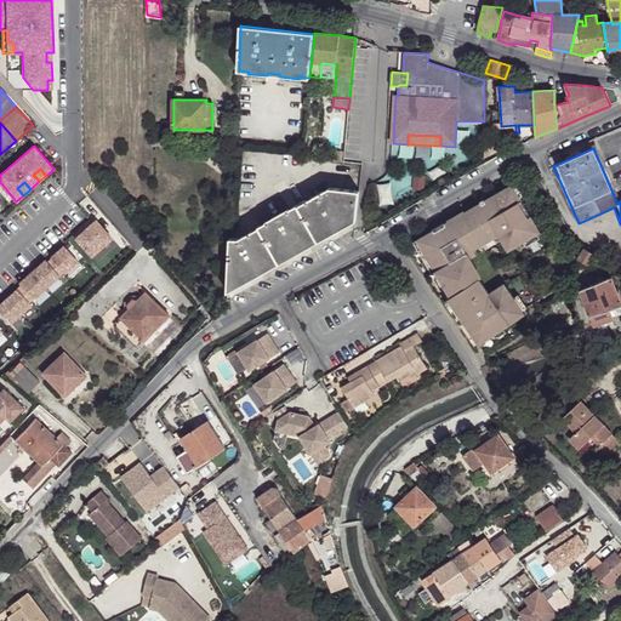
[(433,229),(417,239),(421,245),(444,288),(450,297),(448,298),(479,345),(525,314),(523,309),(527,307),(518,295),(514,297),(505,283),(489,292),(480,279),(483,277),(471,257),(501,239),(508,251),(524,241),(537,234),(541,232),(522,199),(514,187),(512,184),(485,200),(484,199),(480,201),(480,203),(465,211),(465,210),(448,220),(449,221),(445,223),(444,222),(433,228),(433,229)]
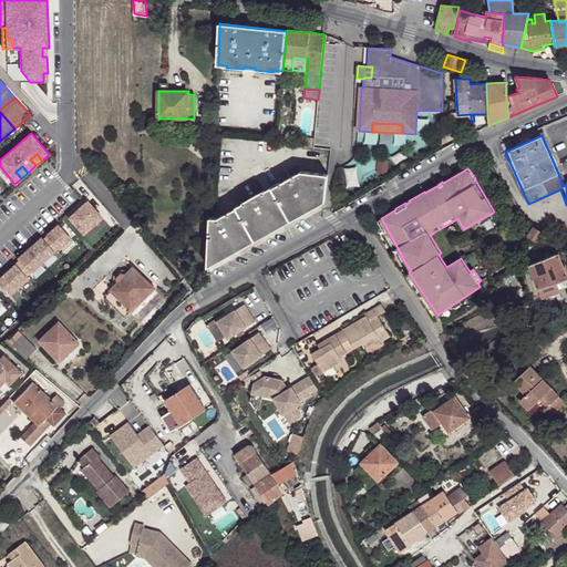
[(474,168),(470,171),(476,182),(481,179),(474,168)]
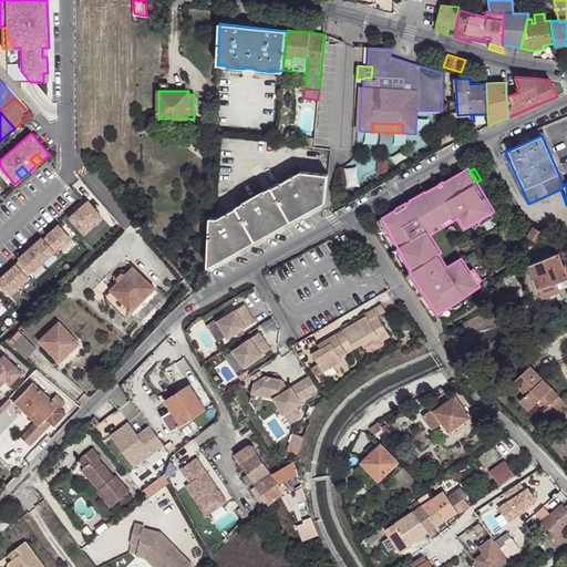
[(218,217),(210,216),(207,267),(325,202),(328,174),(301,171),(272,187),(271,186),(236,206),(237,207),(218,217)]
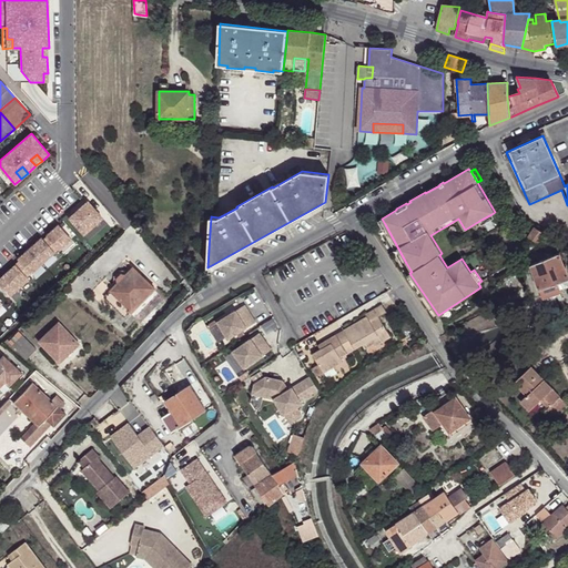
[(88,201),(69,217),(83,234),(102,217),(88,201)]
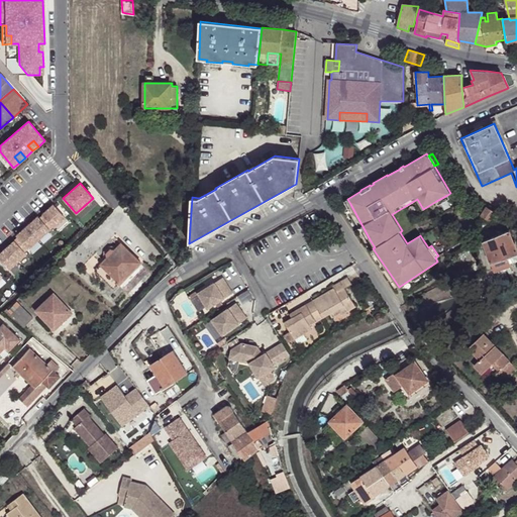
[(447,195),(436,201),(438,205),(450,198),(447,195)]
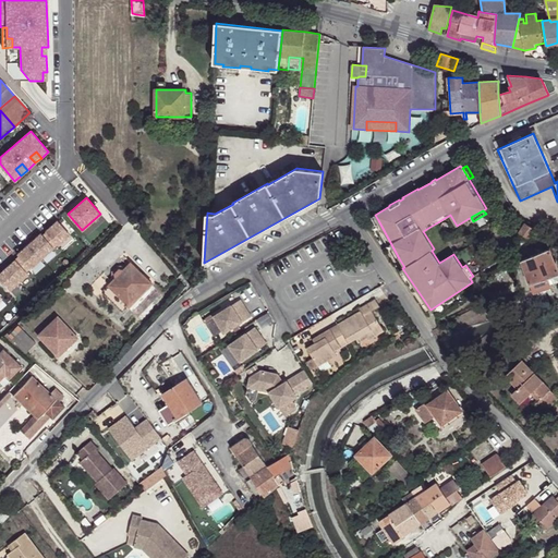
[(19,256),(0,273),(0,279),(10,291),(28,275),(26,271),(57,244),(58,245),(70,234),(58,220),(46,231),(46,232),(43,235),(40,233),(17,254),(19,256)]
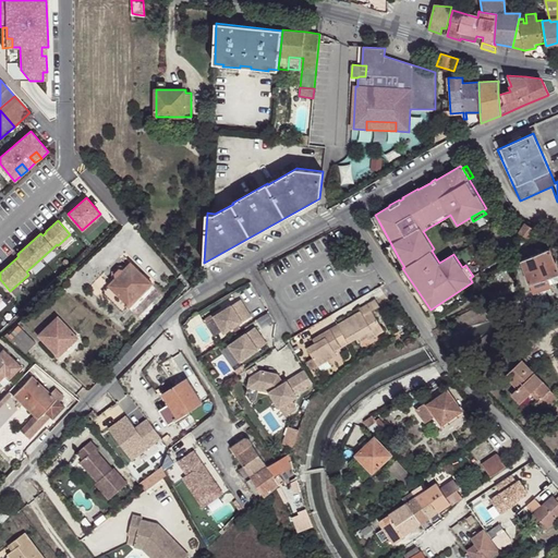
[(399,258),(378,220),(375,222),(397,259),(399,258)]
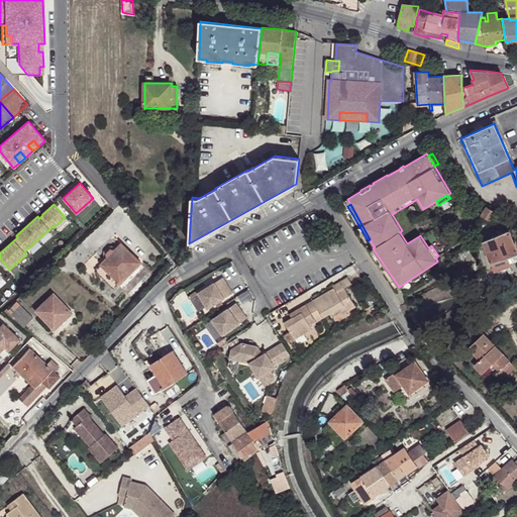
[(495,211),(487,206),(482,215),(490,220),(495,211)]
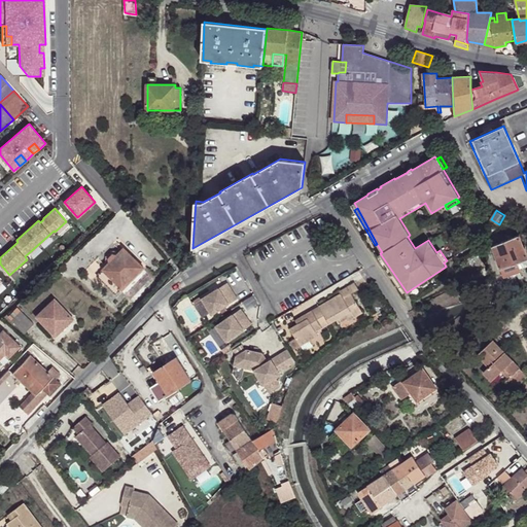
[(516,236),(493,245),(503,276),(521,270),(519,262),(526,259),(526,247),(520,231),(515,233),(516,236)]
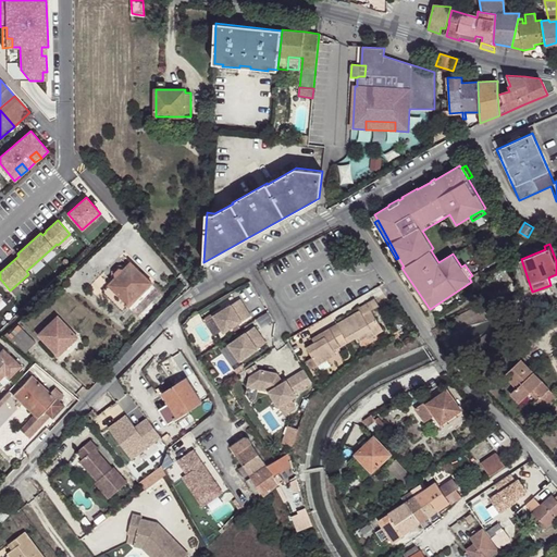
[(112,281),(101,291),(123,311),(151,283),(131,262),(127,265),(112,281)]
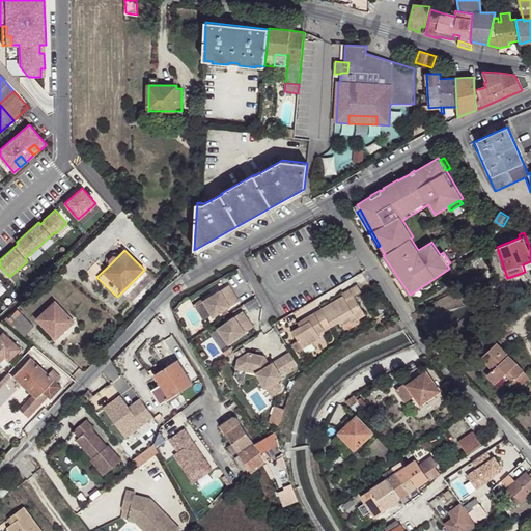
[(107,258),(107,268),(121,253),(112,253),(107,258)]
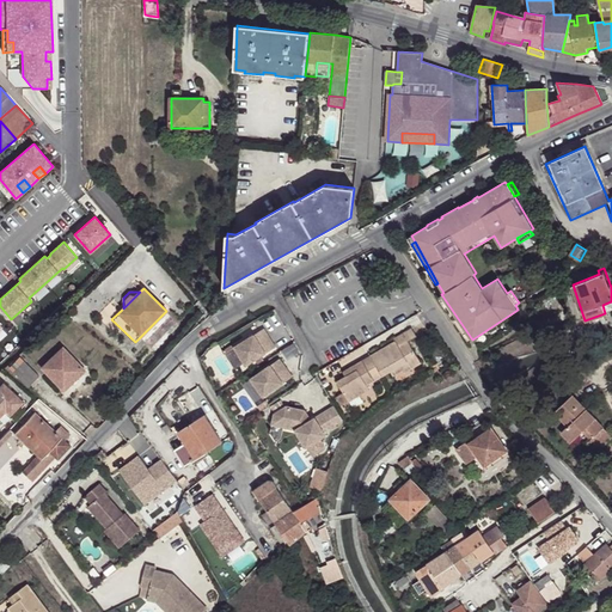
[(469,342),(472,340),(441,294),(439,297),(469,342)]
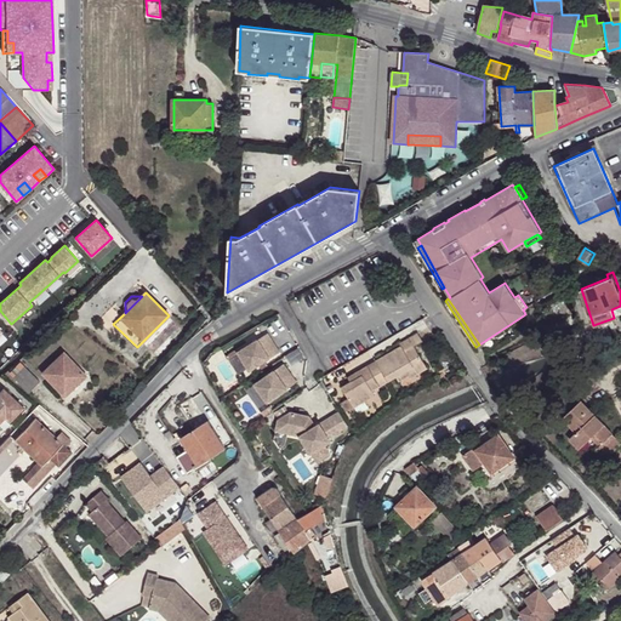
[(269,332),(238,352),(239,353),(250,370),(258,364),(265,360),(280,352),(269,332)]
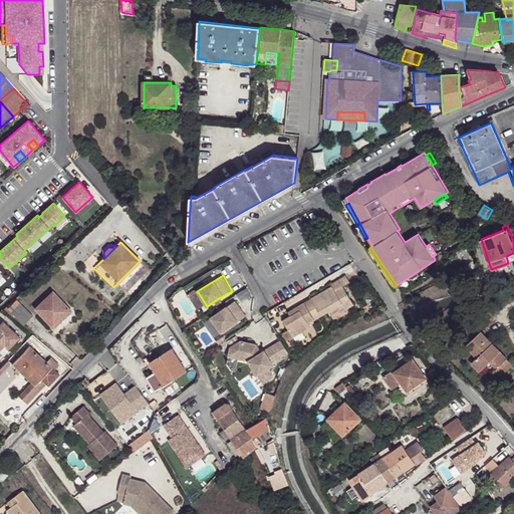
[(290,316),(283,321),(289,330),(293,337),(310,327),(307,323),(327,311),(336,306),(338,310),(351,302),(342,287),(349,282),(345,275),(330,284),(332,287),(311,299),(313,303),(307,307),(305,303),(299,306),(301,310),(290,316)]
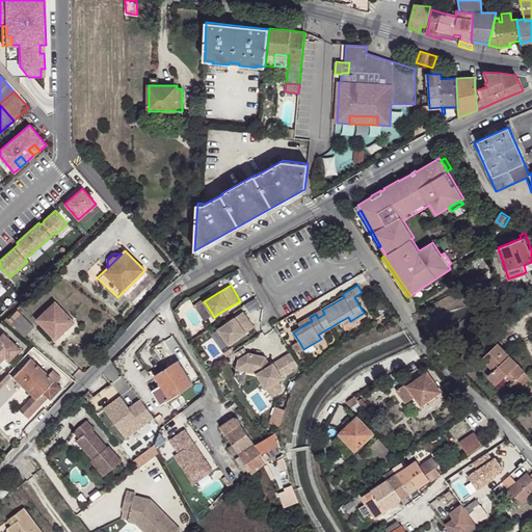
[(54,302),(36,319),(55,340),(74,322),(54,302)]
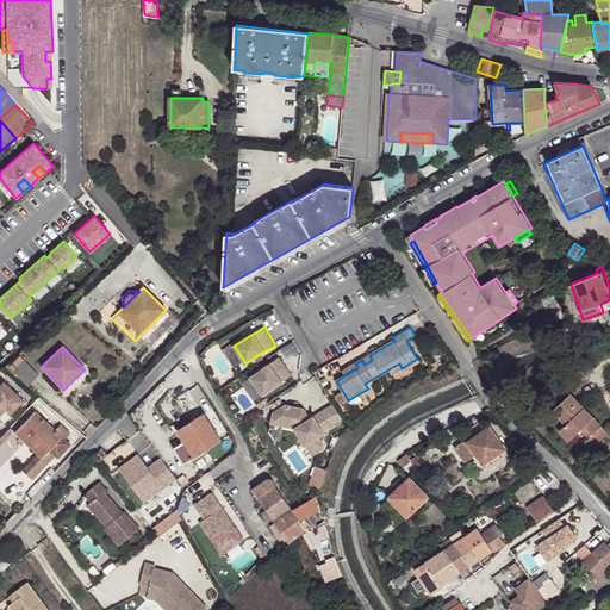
[(279,358),(250,378),(262,396),(292,375),(279,358)]
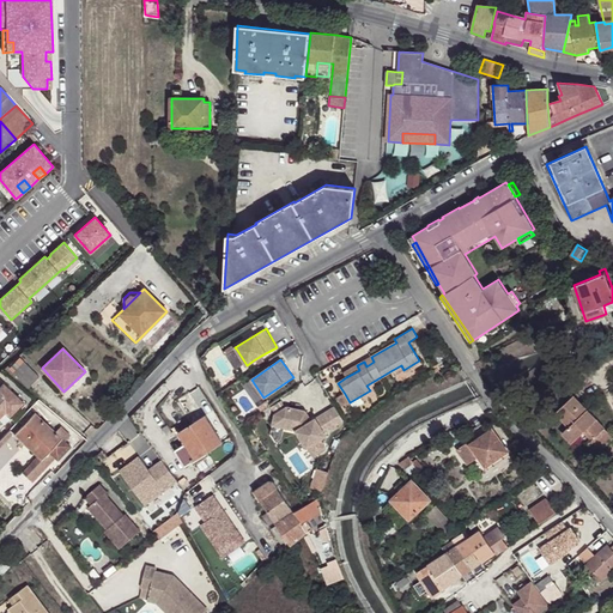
[(419,360),(404,370),(406,374),(422,364),(419,360)]
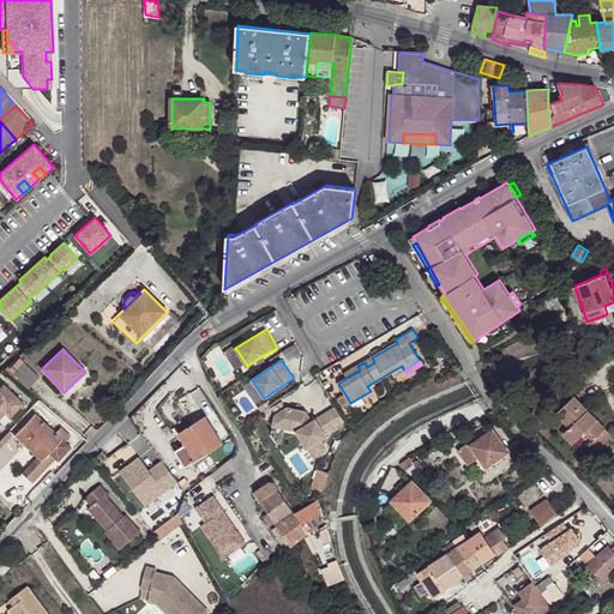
[(24,362),(13,373),(29,387),(40,377),(24,362)]
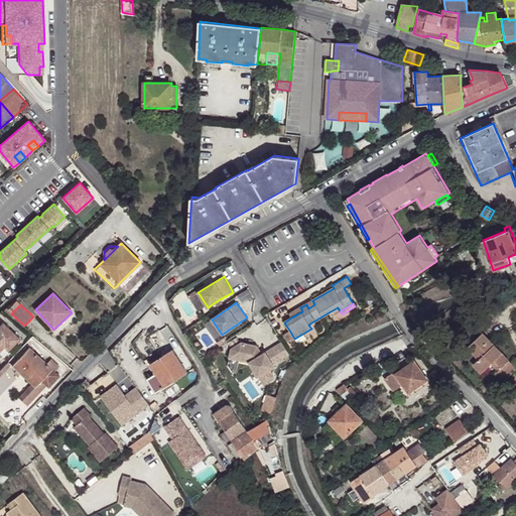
[(289,313),(291,317),(302,311),(300,307),(289,313)]
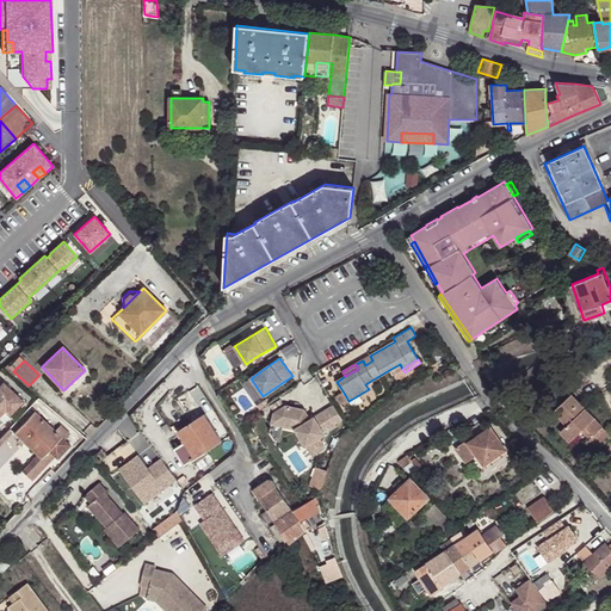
[(389,370),(393,375),(402,369),(400,364),(389,370)]
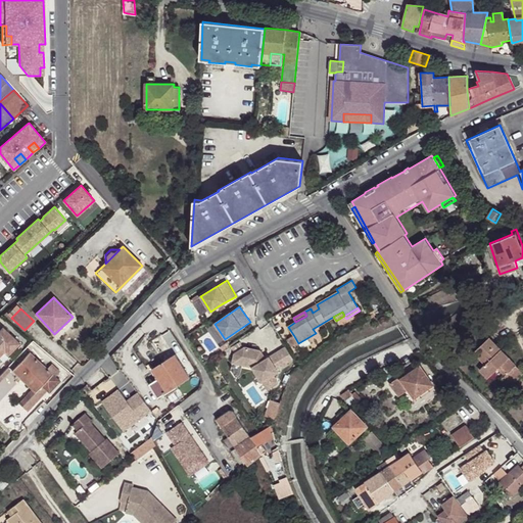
[(488,324),(481,328),(484,334),(492,330),(488,324)]
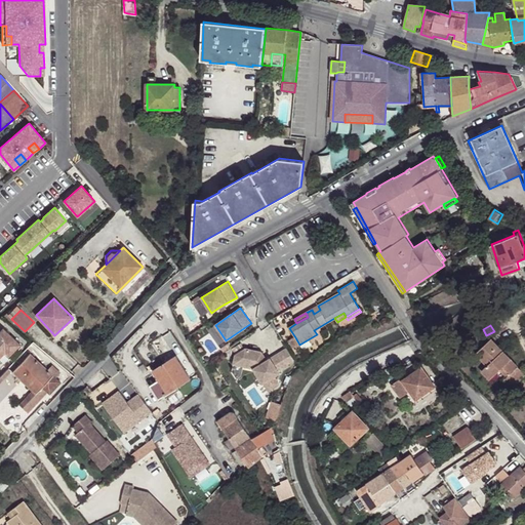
[(3,328),(0,330),(0,357),(5,352),(9,356),(19,344),(3,328)]
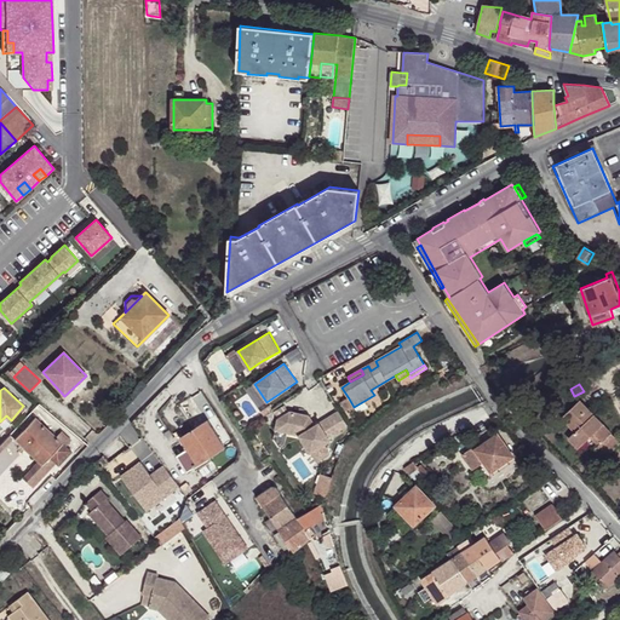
[(345,411),(354,407),(349,399),(340,402),(345,411)]
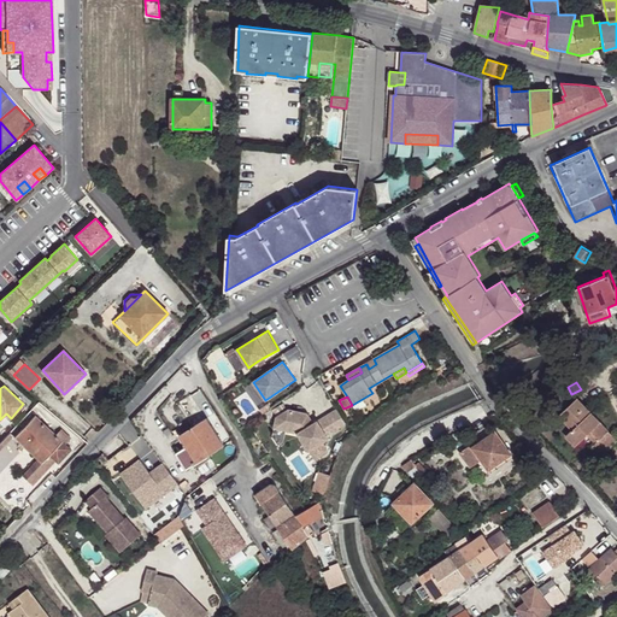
[(616,441),(616,440),(577,399),(559,416),(573,430),(565,436),(575,447),(587,435),(591,432),(598,440),(594,444),(591,448),(600,458),(616,441)]
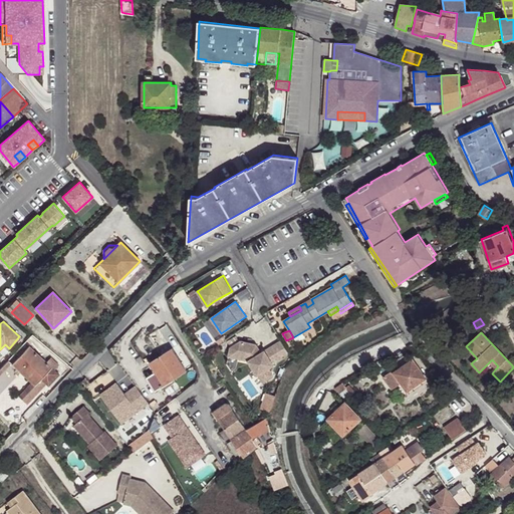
[(217,341),(219,344),(226,340),(223,336),(217,341)]
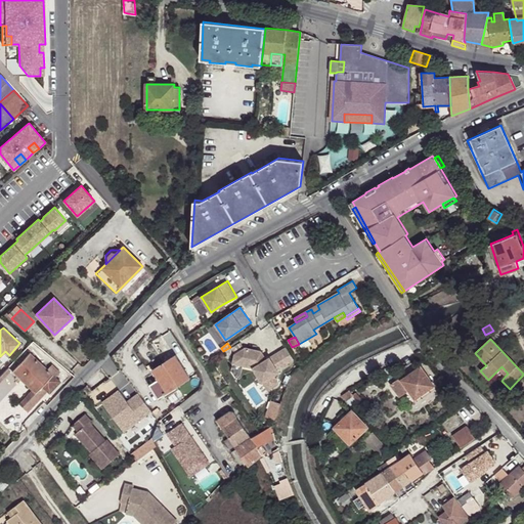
[(294,360),(287,348),(269,357),(271,361),(268,362),(266,359),(261,351),(246,347),(234,354),(233,361),(243,363),(247,360),(255,362),(253,368),(262,383),(263,383),(264,382),(269,390),(277,385),(278,382),(274,376),(279,373),(278,370),(288,364),(288,363),(294,360)]
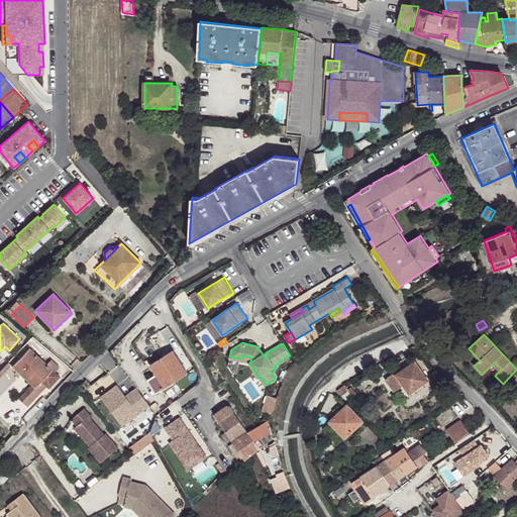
[(29,347),(12,367),(31,385),(18,398),(27,407),(46,386),(48,388),(60,377),(50,369),(54,366),(49,362),(46,365),(29,347)]
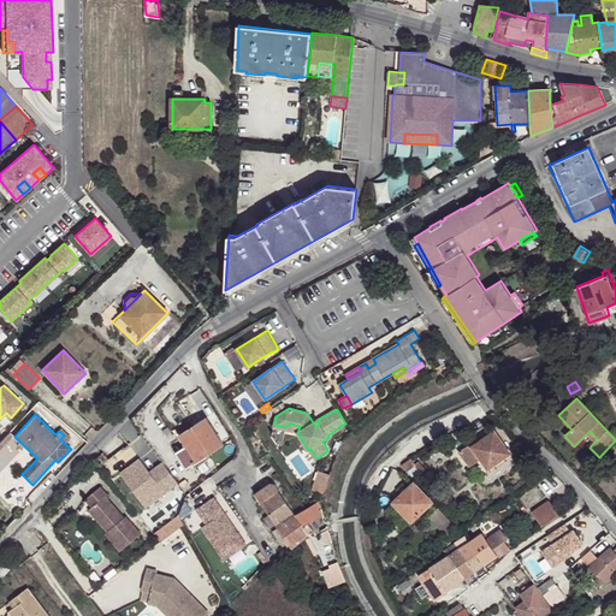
[(207,418),(179,434),(187,445),(176,452),(185,469),(199,461),(200,463),(211,457),(208,454),(224,444),(207,418)]
